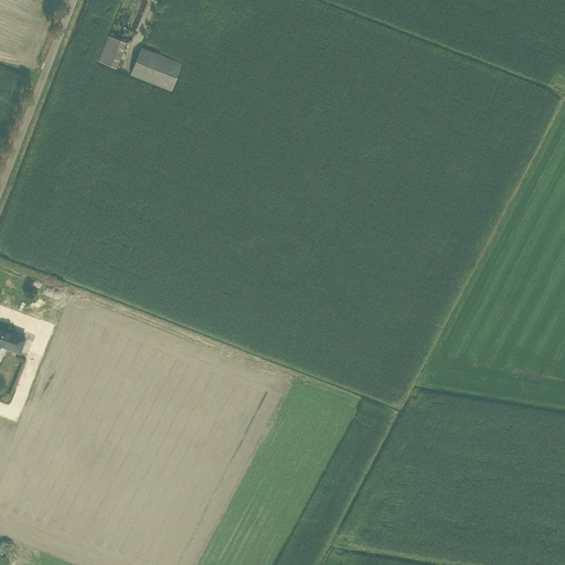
[(98,62),(108,65),(116,68),(127,43),(108,35),(98,62)]
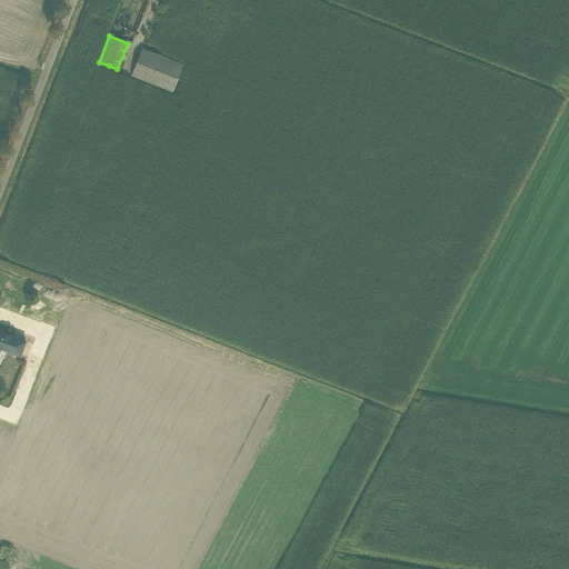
[(172,92),(183,65),(142,48),(131,76),(172,92)]
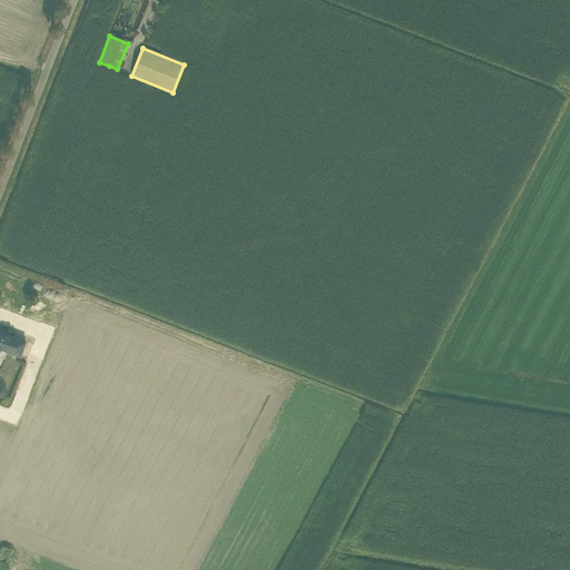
[(0,334),(0,349),(20,356),(26,342),(2,333),(1,335),(0,334)]
